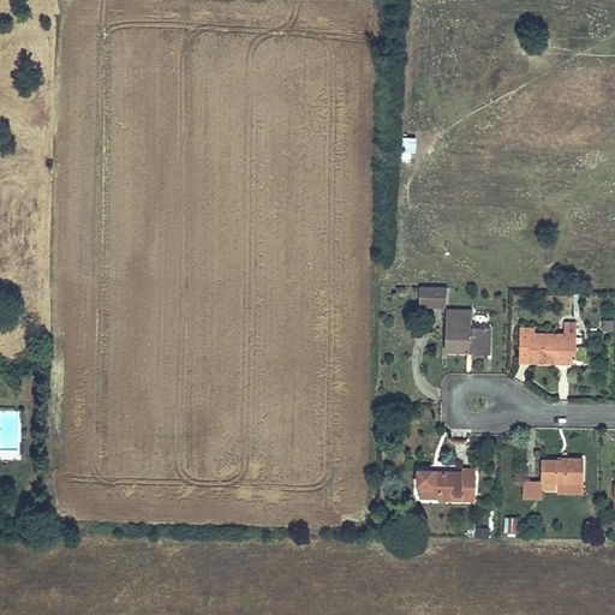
[(401,155),(416,156),(417,136),(401,136),(401,155)]
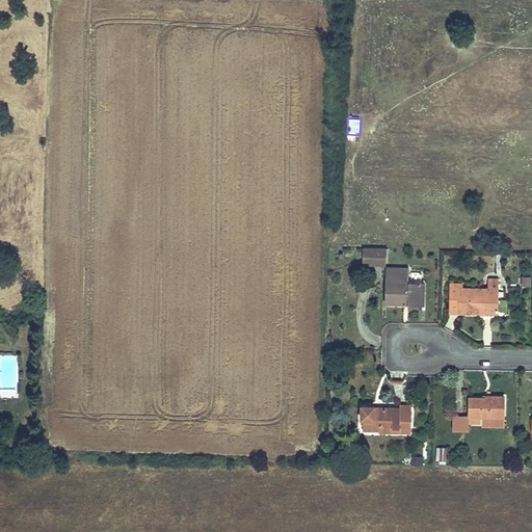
[(364,246),(363,263),(387,264),(387,247),(364,246)]
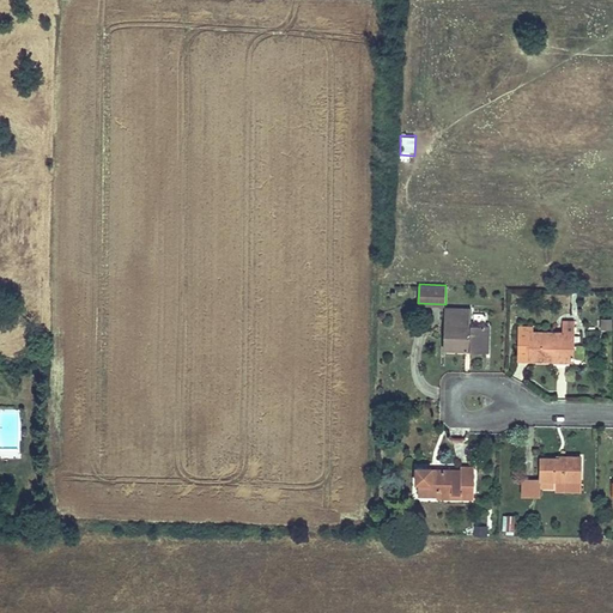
[(447,346),(451,346),(471,347),(471,351),(490,352),(490,323),(469,323),(469,308),(447,308),(447,346)]
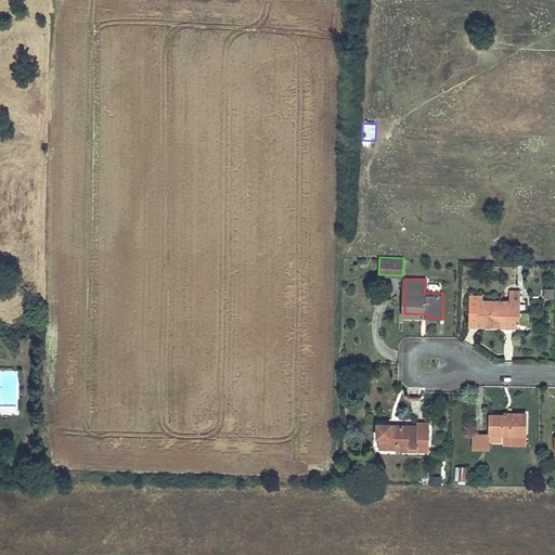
[(554,298),(554,287),(543,287),(543,298),(554,298)]
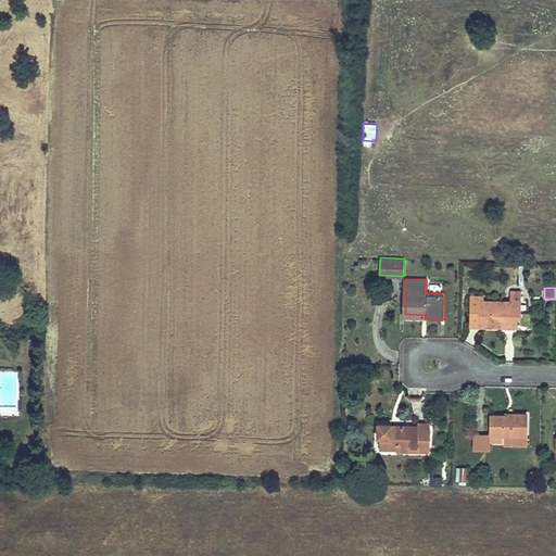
[(470,299),(469,325),(480,325),(480,329),(503,329),(503,324),(519,325),(520,292),(508,292),(508,302),(483,302),(483,299),(470,299)]
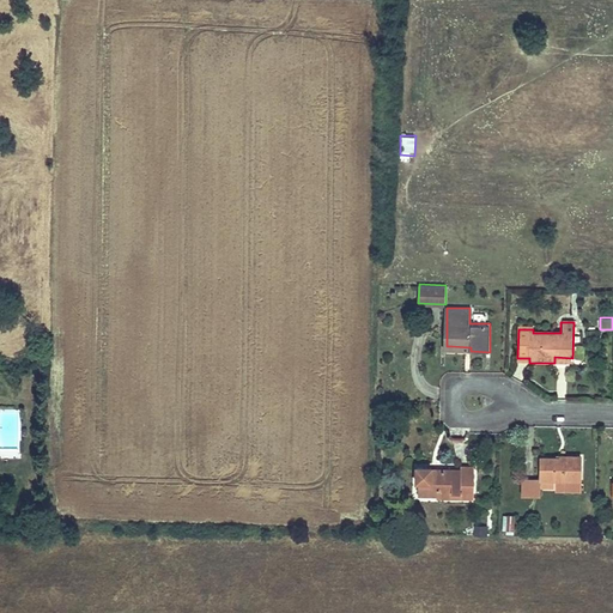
[(542,489),(557,489),(557,479),(581,479),(582,456),(562,456),(562,461),(544,461),(542,481),(525,481),(523,497),(542,496),(542,489)]
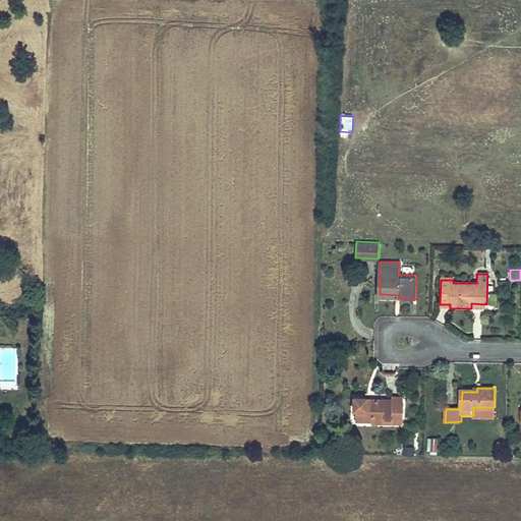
[(370,426),(385,425),(385,421),(402,421),(403,400),(392,400),(391,402),(374,402),(374,404),(365,404),(365,400),(353,400),(353,412),(354,412),(354,423),(371,423),(370,426)]
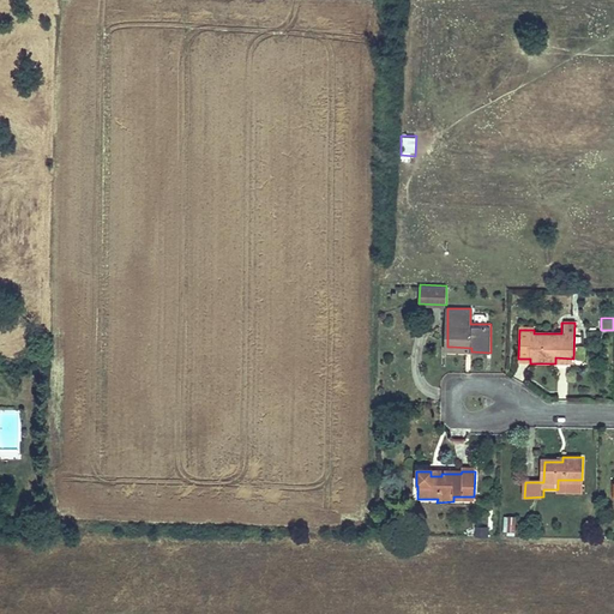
[(558,480),(558,489),(558,491),(582,492),(582,480),(558,480)]
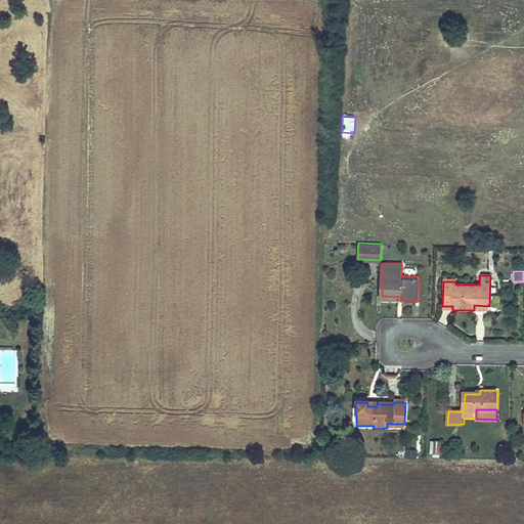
[(439,456),(441,440),(431,439),(430,455),(439,456)]
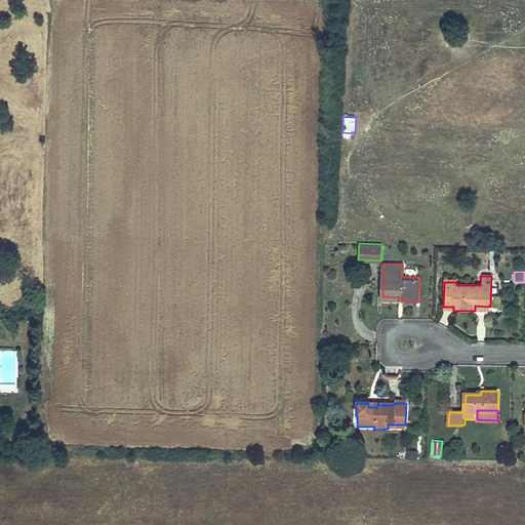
All buildings are outlined.
